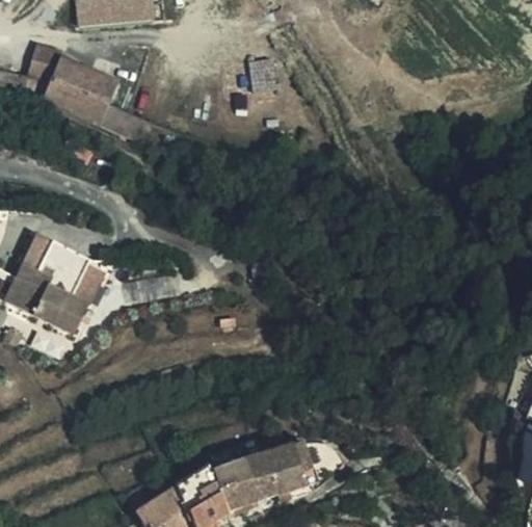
[(64,24),(116,20),(115,0),(62,5),(64,24)]
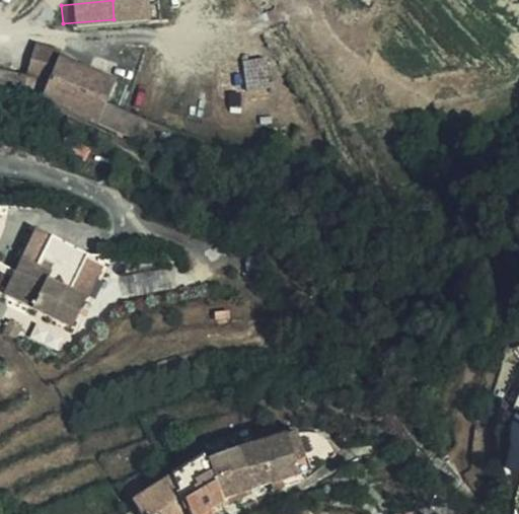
[(34,41),(26,73),(46,77),(40,92),(48,94),(53,103),(104,122),(121,78),(58,54),(60,48),(34,41)]
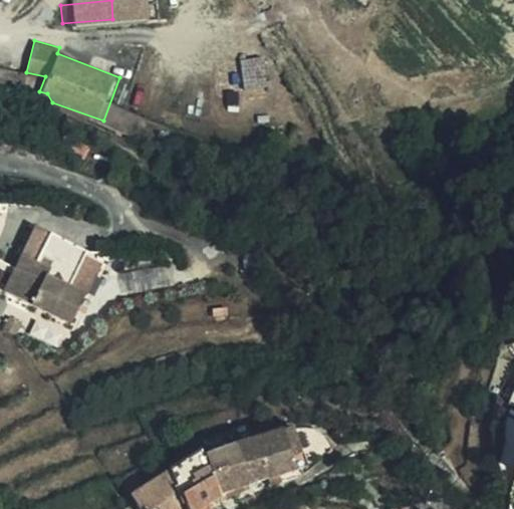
[(4,288),(70,321),(84,292),(82,290),(69,284),(81,257),(85,250),(34,226),(4,288)]
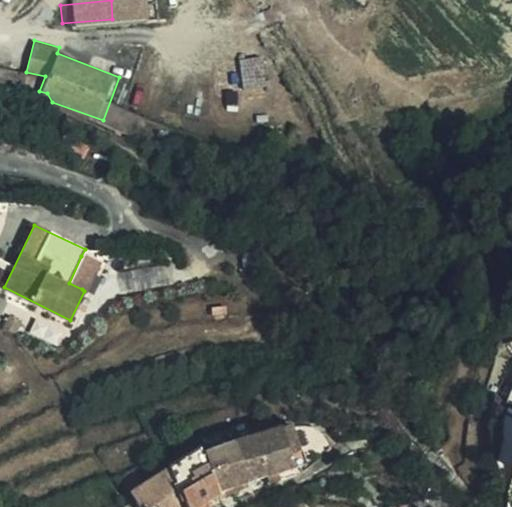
[(95,263),(81,256),(69,283),(82,289),(95,263)]
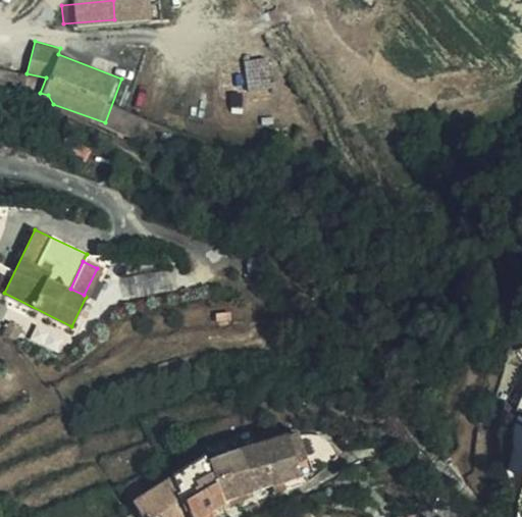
[(14,338),(22,326),(11,318),(3,329),(14,338)]
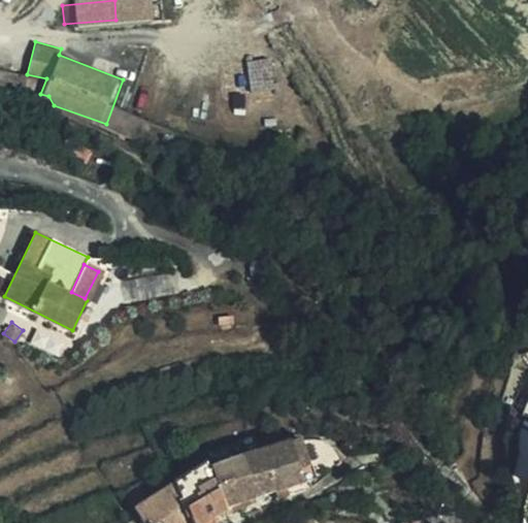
[(261,464),(269,491),(271,491),(274,489),(278,488),(286,485),(290,484),(301,481),(297,468),(309,463),(300,437),(295,438),(257,450),(261,464)]
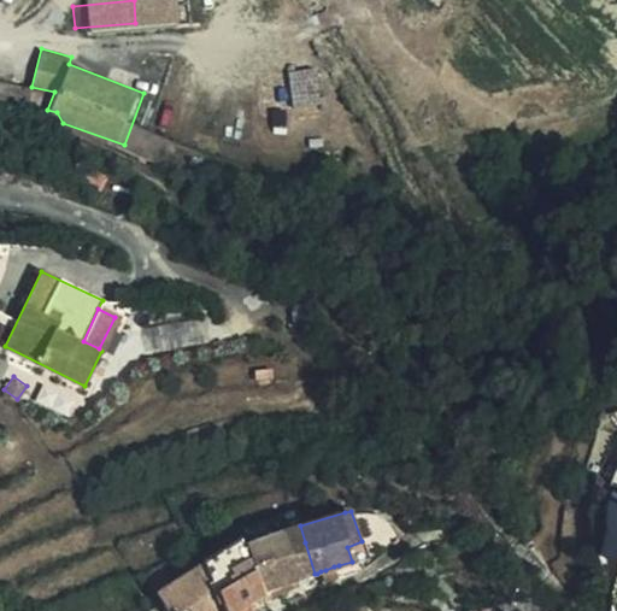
[(282,551),(305,542),(300,526),(299,526),(280,530),(276,532),(282,551)]
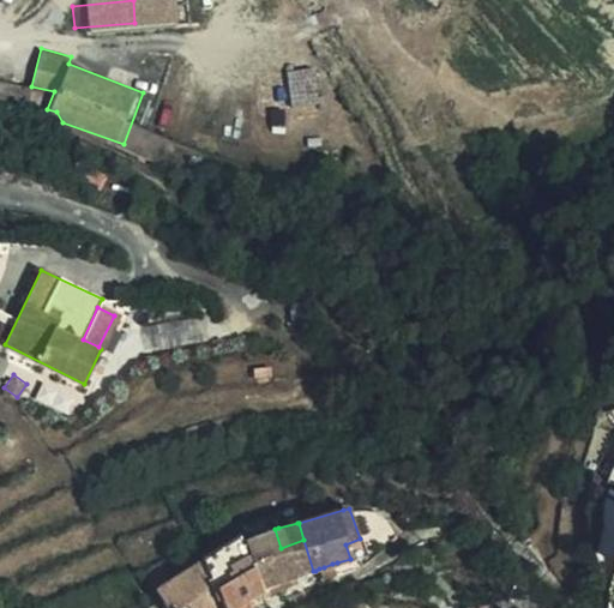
[(265,552),(281,548),(275,529),(258,536),(265,552)]
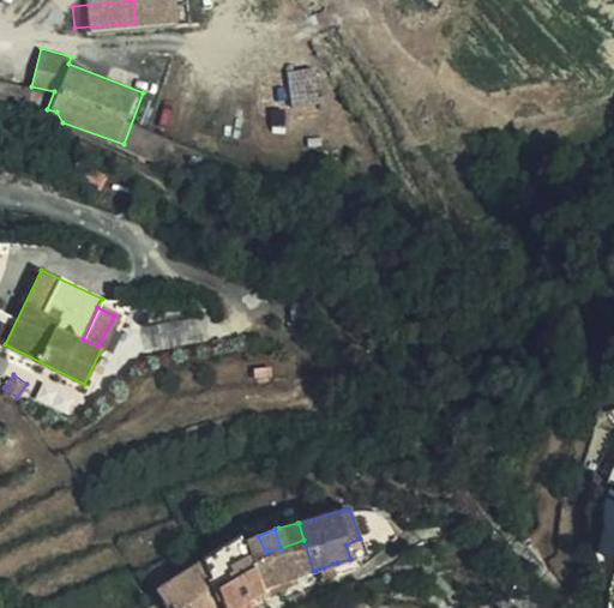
[(212,577),(248,557),(242,542),(240,535),(203,558),(205,561),(212,577)]
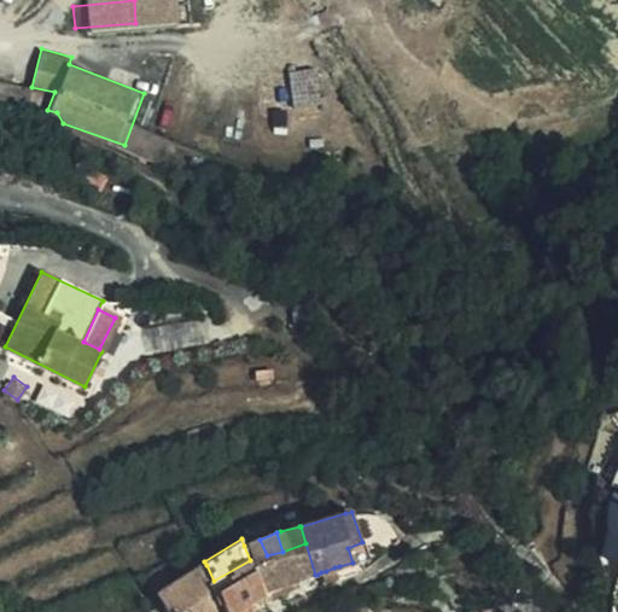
[(250,560),(267,555),(260,540),(258,540),(244,546),(250,560)]
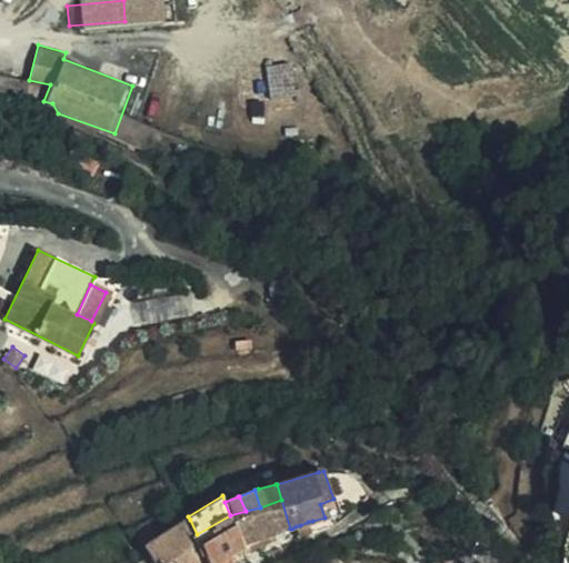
[(320,504),(325,518),(338,512),(333,499),(320,504)]
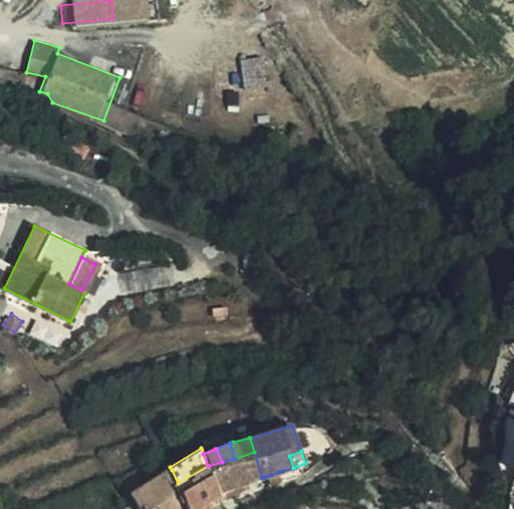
[(233,488),(262,478),(254,452),(235,459),(222,462),(233,488)]
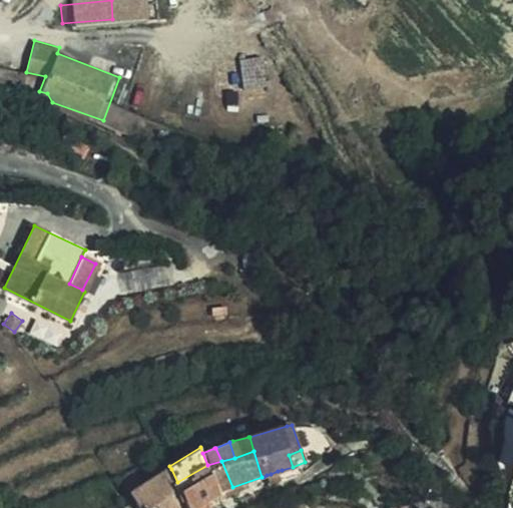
[(207,465),(218,492),(232,487),(221,461),(207,465)]
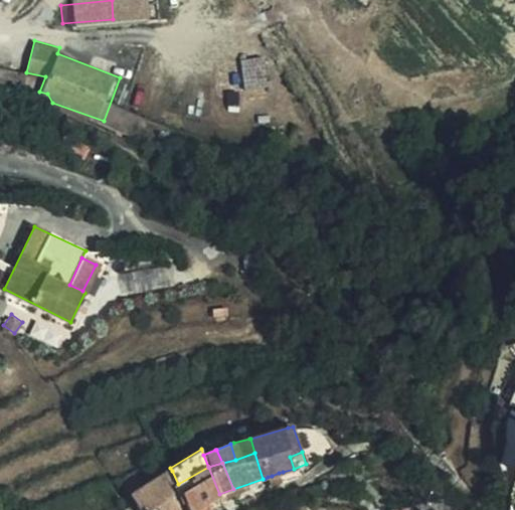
[(186,502),(189,509),(194,509),(219,494),(208,467),(178,484),(186,502)]
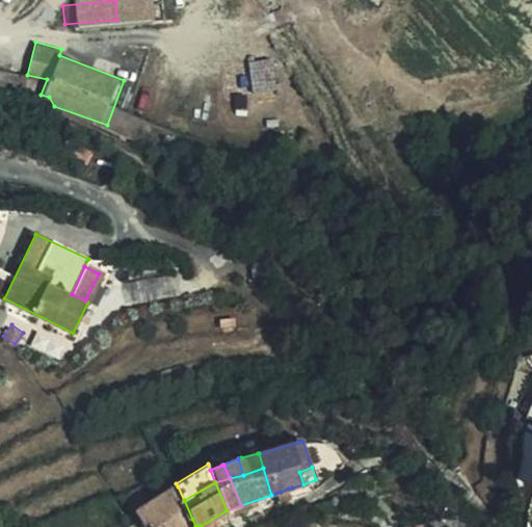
[(174,526),(177,526),(192,519),(184,500),(178,486),(137,511),(145,526),(150,526),(167,518),(174,526)]
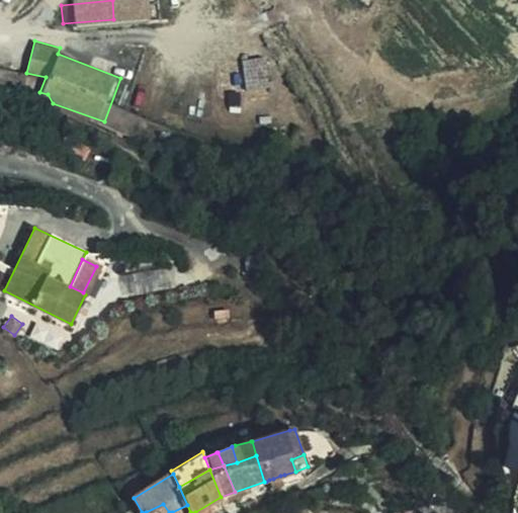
[(273,479),(269,480),(272,487),(282,483),(280,476),(273,479)]
